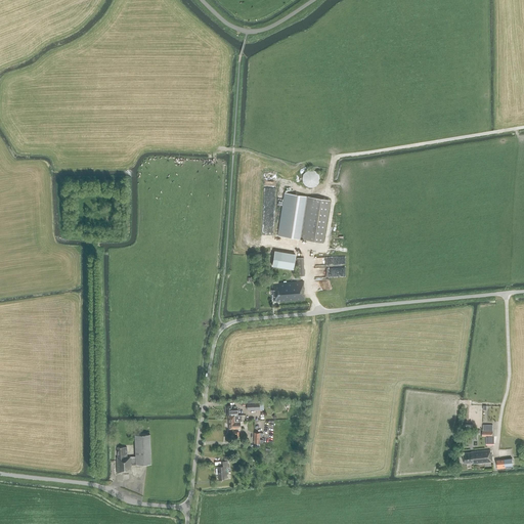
[(318,183),(320,179),(319,175),(317,172),(313,170),(309,170),(306,171),(303,174),(302,178),(303,182),(305,185),(308,187),(312,187),(316,186),(318,183)]
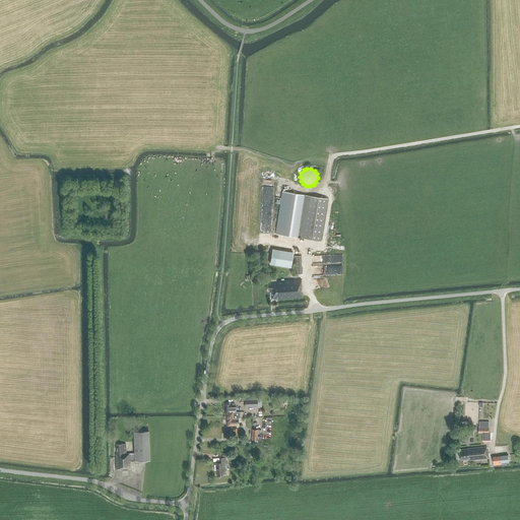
[(275,234),(307,239),(319,241),(326,198),(282,191),(275,234)]
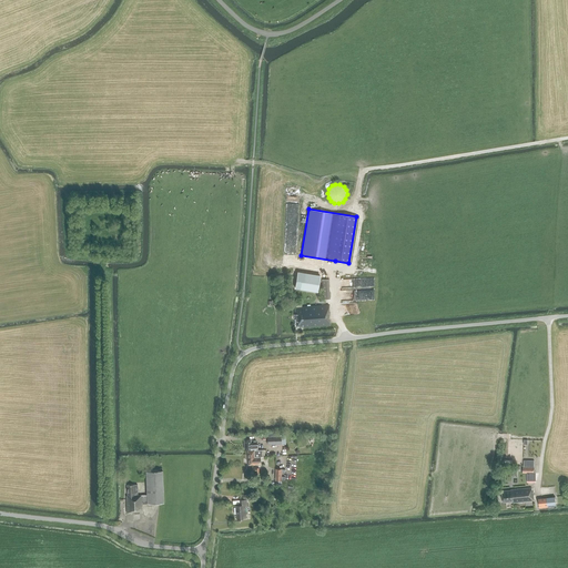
[(358,286),(375,285),(374,277),(344,279),(344,286),(347,286),(347,285),(353,285),(353,284),(358,283),(358,286)]
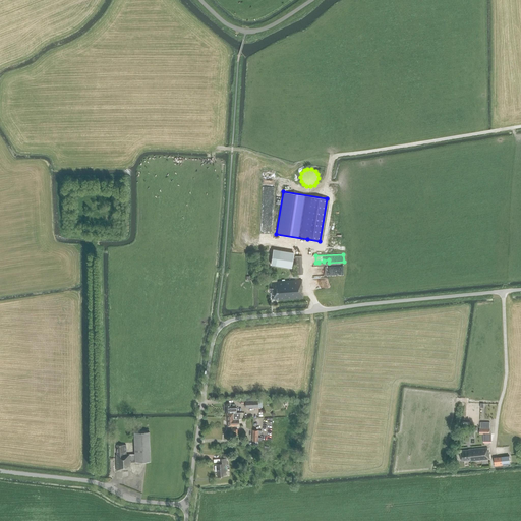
[(302,298),(302,293),(301,280),(277,281),(277,277),(271,278),(271,282),(271,283),(271,290),(271,292),(272,299),(274,299),(275,300),(302,298)]
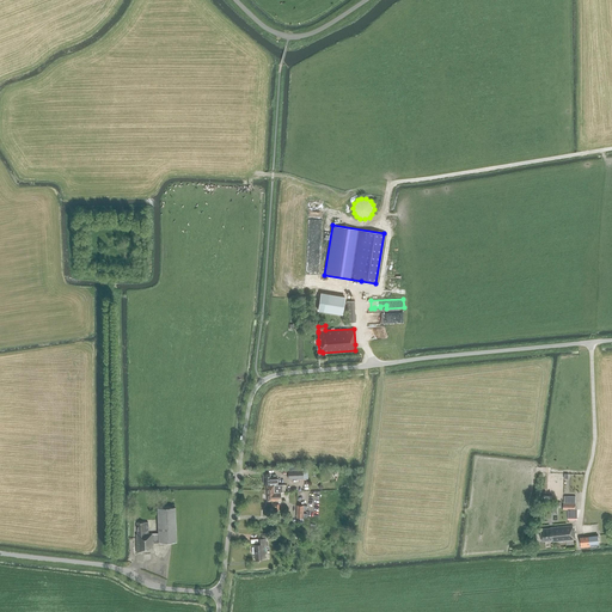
[(301,470),(301,466),(295,466),(297,470),(288,470),(288,479),(303,478),(303,470),(301,470)]
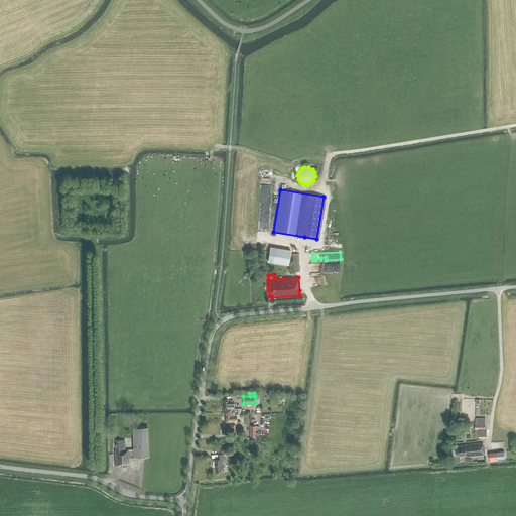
[(222,408),(229,408),(234,408),(234,402),(228,403),(228,399),(222,399),(222,408)]
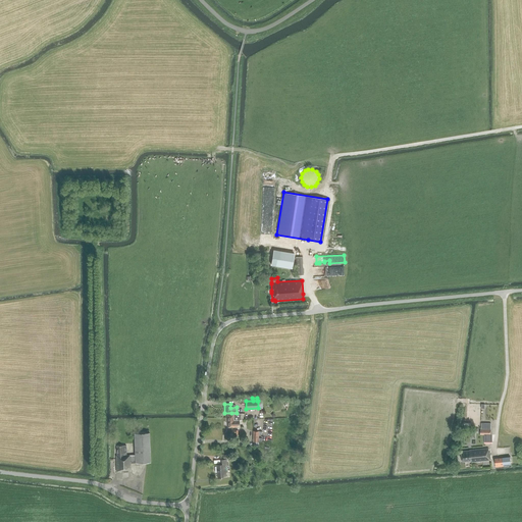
[(233,421),(233,414),(227,414),(227,427),(240,427),(240,420),(233,421)]
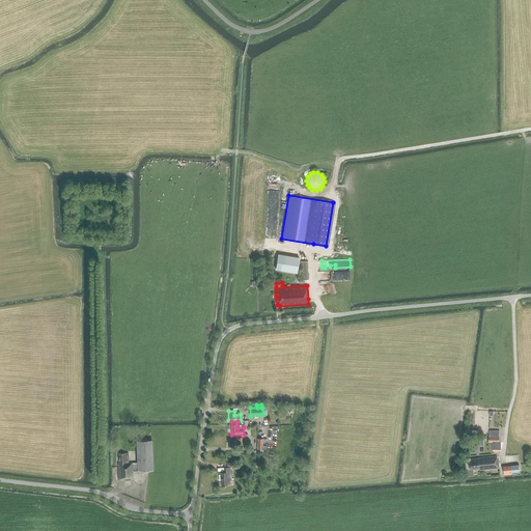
[(133,471),(154,470),(151,440),(151,438),(148,438),(148,440),(136,441),(137,463),(129,464),(129,453),(118,453),(119,463),(118,463),(118,480),(126,479),(126,480),(131,480),(131,479),(133,479),(133,471)]
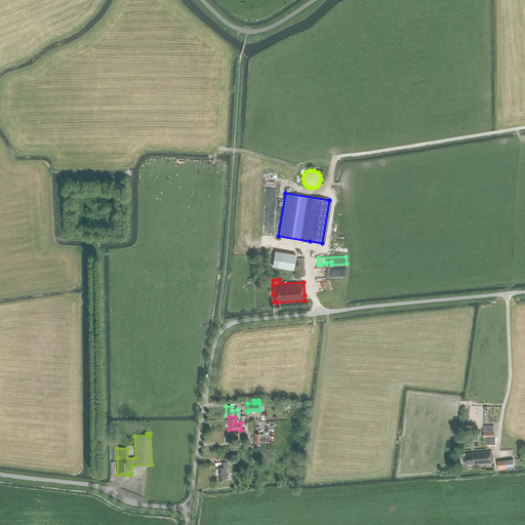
[(264,434),(254,434),(254,444),(263,445),(264,441),(260,441),(260,438),(264,438),(264,434)]
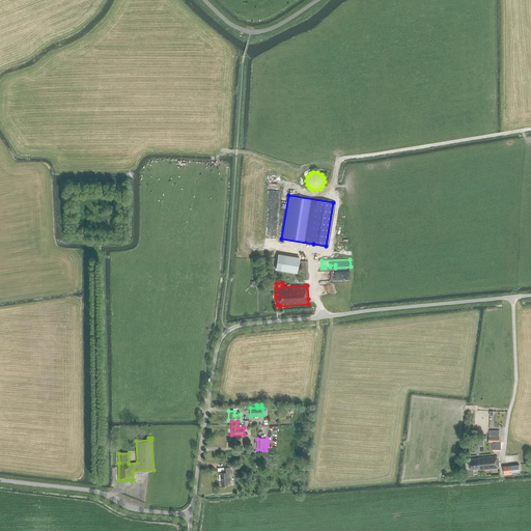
[(480,470),(499,468),(498,459),(497,459),(497,456),(478,457),(478,458),(475,459),(475,458),(470,459),(469,459),(470,470),(480,469),(480,470)]
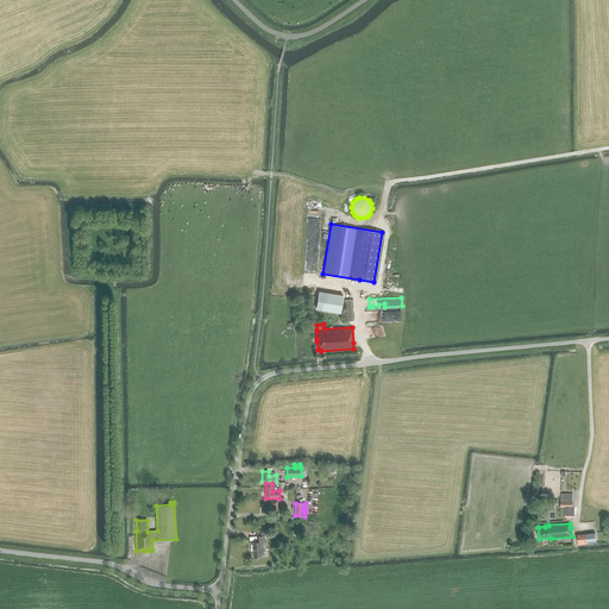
[(595,540),(595,533),(577,535),(578,545),(595,542),(595,540)]
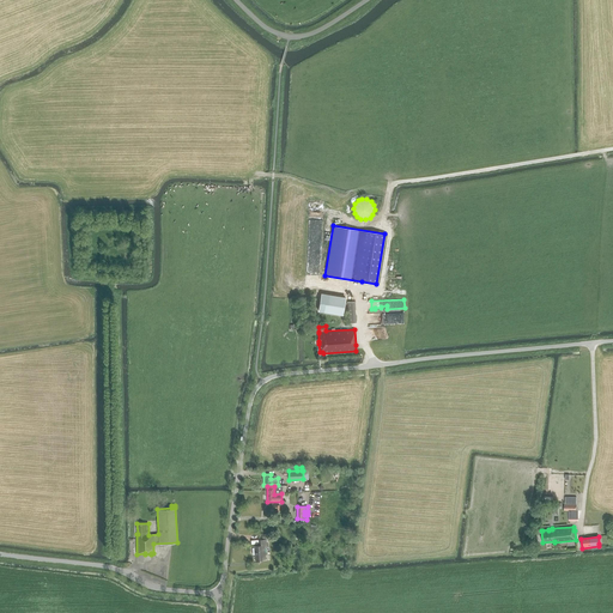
[(265,545),(266,545),(266,539),(259,540),(259,545),(254,546),(255,559),(266,559),(265,545)]
